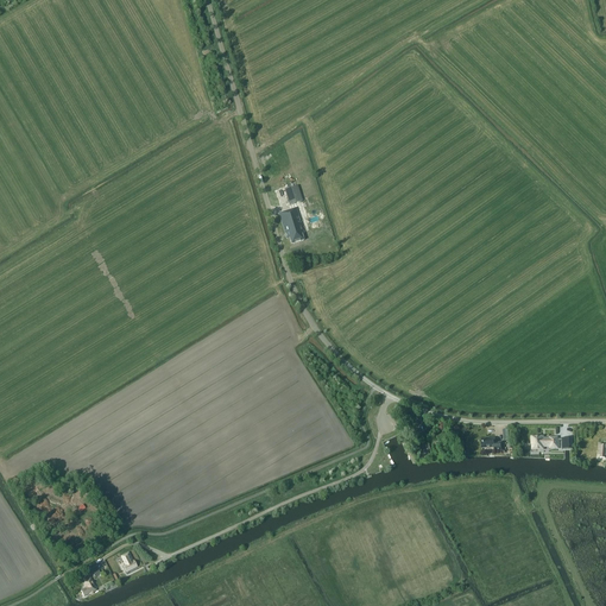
[(288,188),(292,203),(304,199),(300,184),(288,188)]
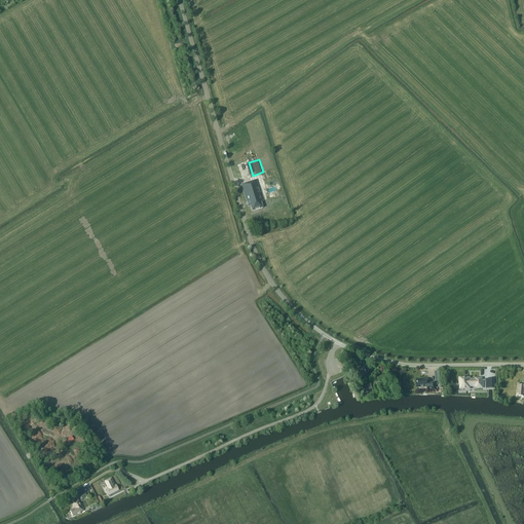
[(264,200),(258,179),(244,183),(251,204),(253,203),(254,210),(265,206),(264,200)]
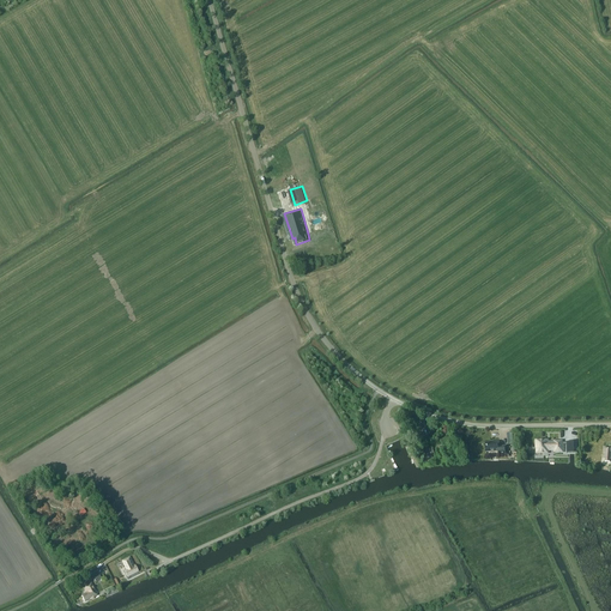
[(458,442),(454,434),(445,437),(447,445),(447,446),(448,452),(449,451),(451,453),(457,451),(453,443),(458,442)]
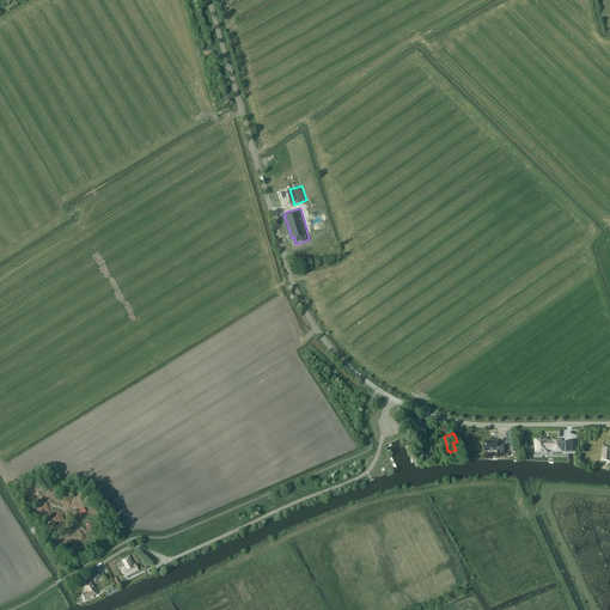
[(538,446),(540,450),(544,450),(549,450),(549,447),(556,447),(556,449),(566,449),(566,443),(565,443),(565,439),(556,439),(549,439),(549,438),(537,438),(538,445),(538,446)]
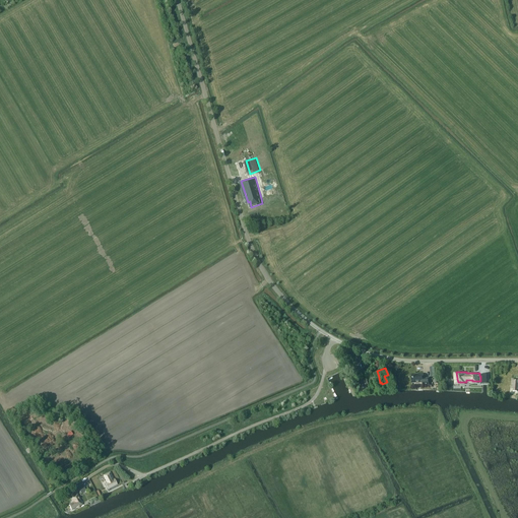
[(414,374),(414,382),(426,381),(426,384),(433,384),(432,377),(426,377),(426,373),(421,373),(421,374),(414,374)]
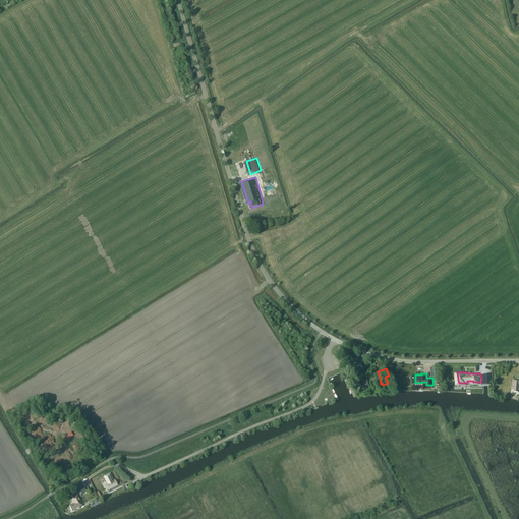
[(110,482),(108,483),(111,487),(119,483),(117,478),(116,479),(112,471),(106,474),(110,482)]
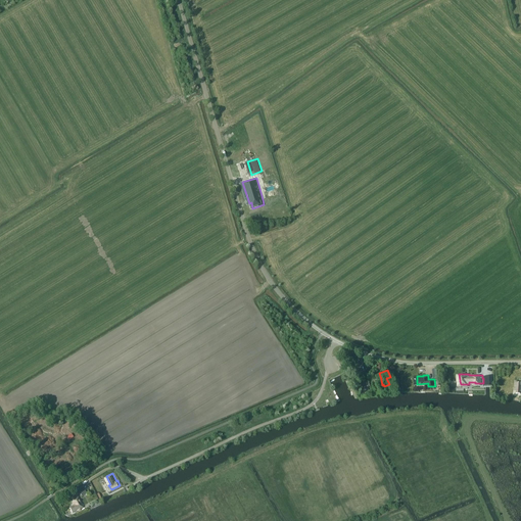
[(83,481),(75,485),(79,492),(82,490),(87,488),(83,481)]
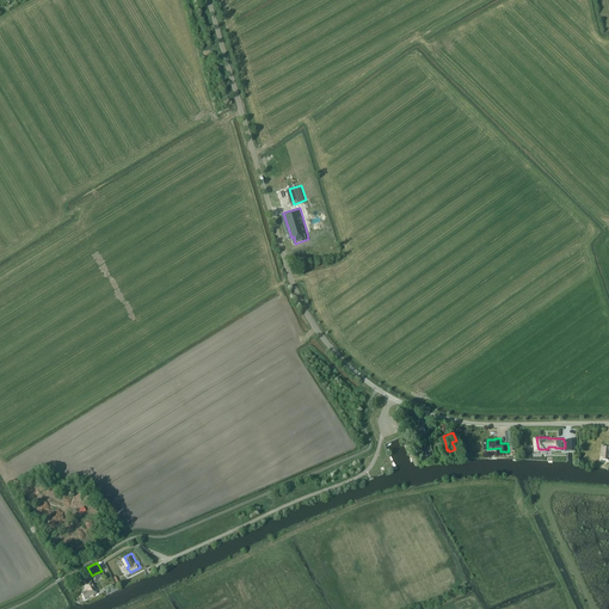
[(84,591),(86,596),(91,595),(91,596),(97,594),(96,591),(99,590),(97,584),(94,578),(86,582),(90,588),(87,589),(88,589),(84,591)]
